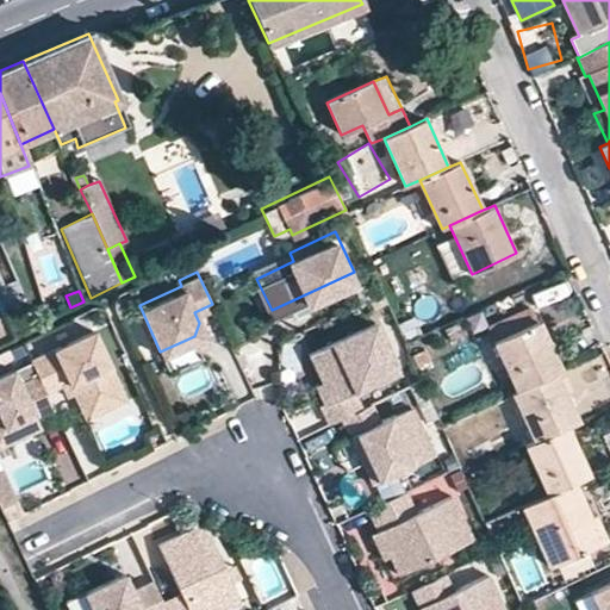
[(487,327),(495,343),(539,323),(531,306),(487,327)]
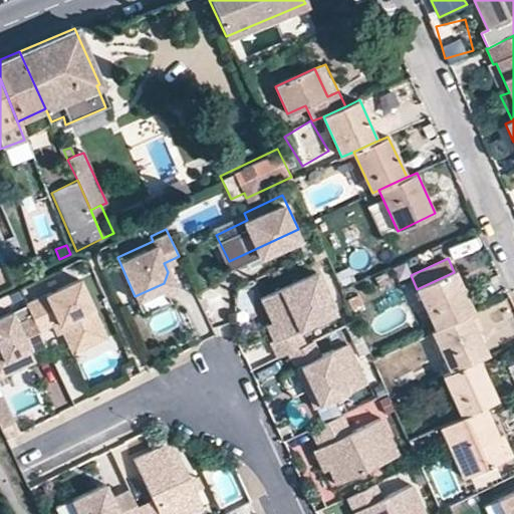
[(0,288),(9,284),(2,266),(1,264),(0,264),(0,288)]
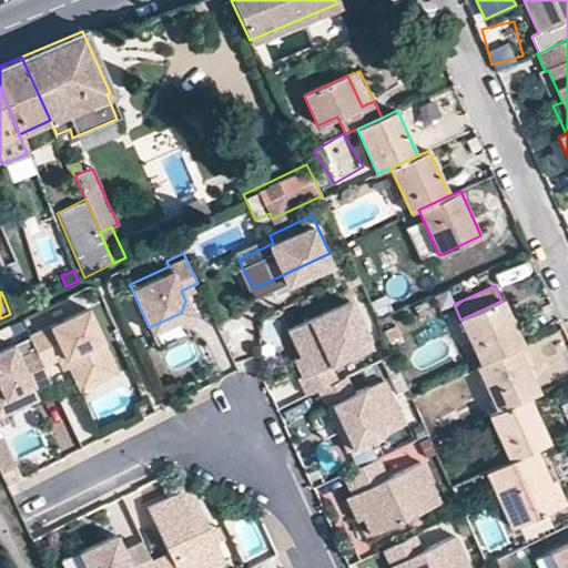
[(501,301),(460,320),(482,365),(518,348),(524,345),(501,301)]
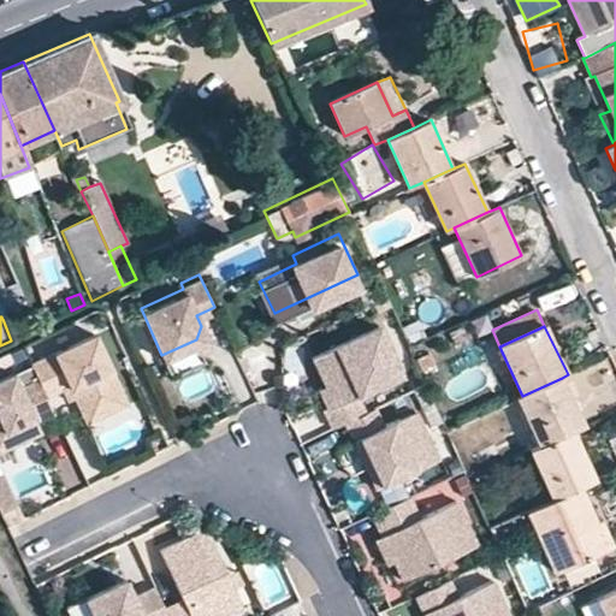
[(344,422),(365,413),(356,396),(401,375),(377,327),(312,357),(325,386),(333,406),(324,410),(332,428),(344,422)]
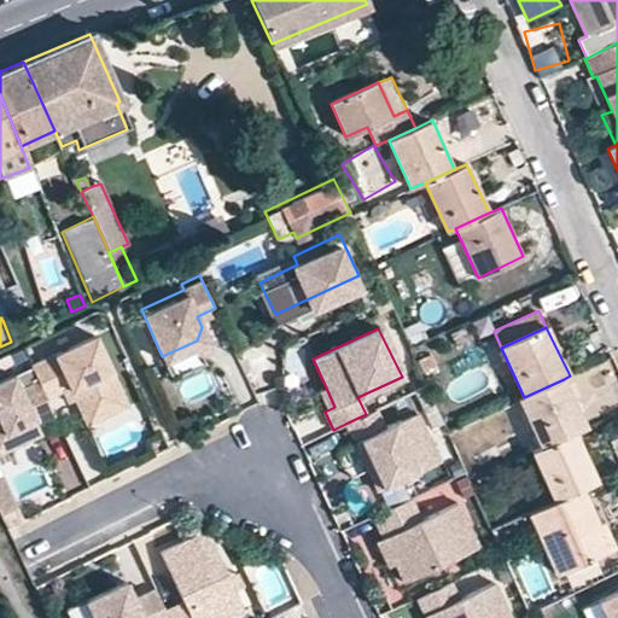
[(31,366),(46,398),(68,388),(74,400),(81,415),(122,396),(94,337),(31,366)]
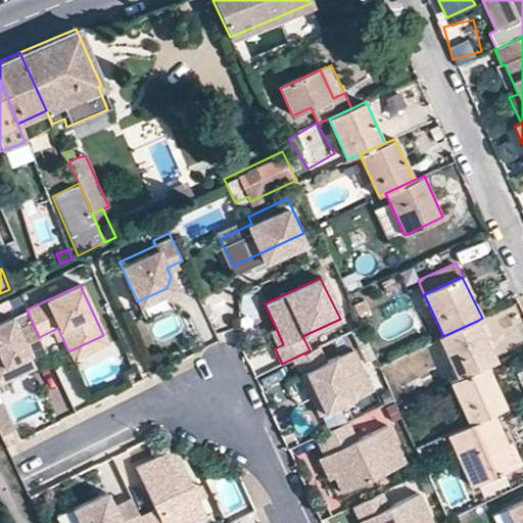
[(0,376),(16,369),(18,374),(36,367),(31,358),(45,351),(39,337),(33,323),(17,330),(11,317),(0,322),(0,376)]
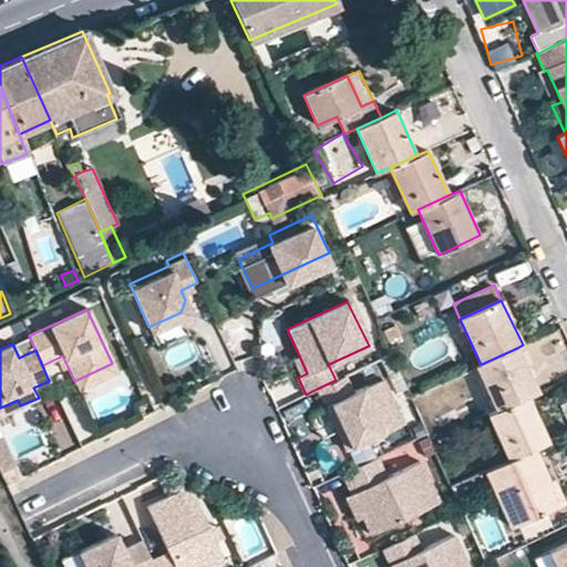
[(496,411),(527,397),(537,391),(517,348),(481,364),(476,366),(496,411)]
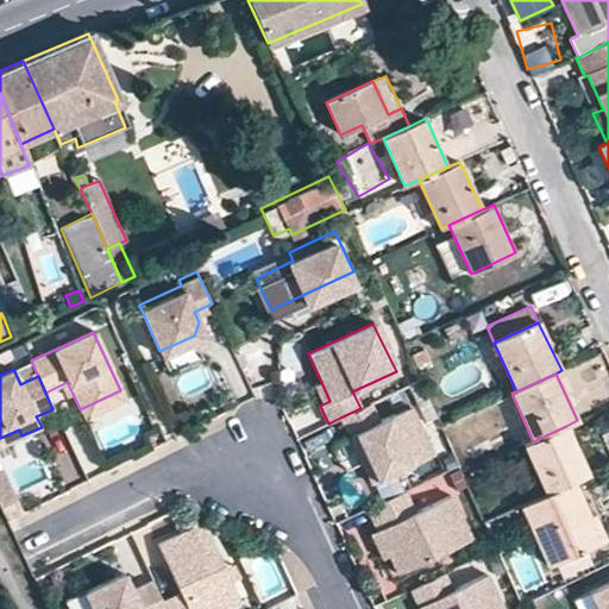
[(73,394),(67,382),(61,385),(67,396),(73,394)]
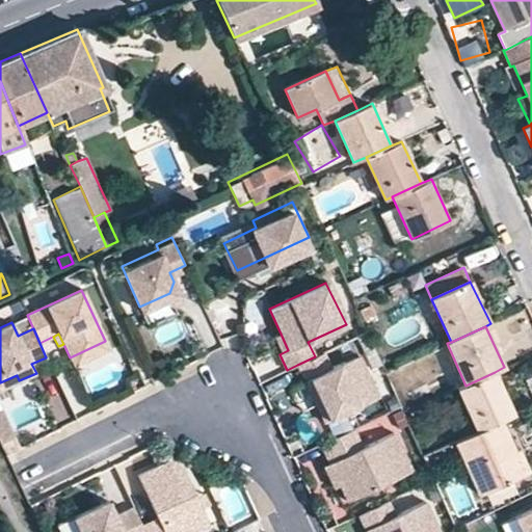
[(284,351),(288,350),(281,334),(276,337),(284,351)]
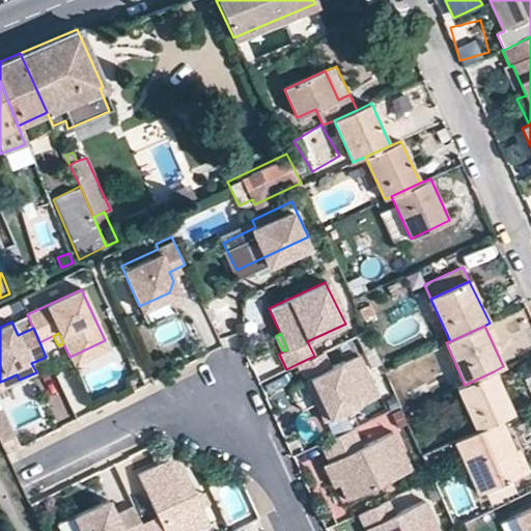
[(109,350),(105,340),(70,357),(74,366),(109,350)]
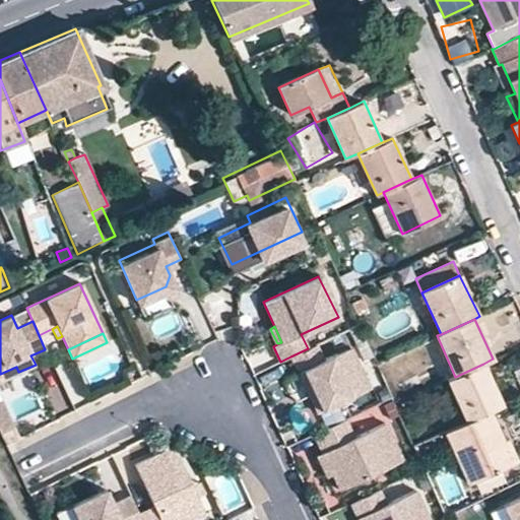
[(308,348),(290,356),(317,412),(370,388),(350,347),(323,361),(316,345),(308,348)]
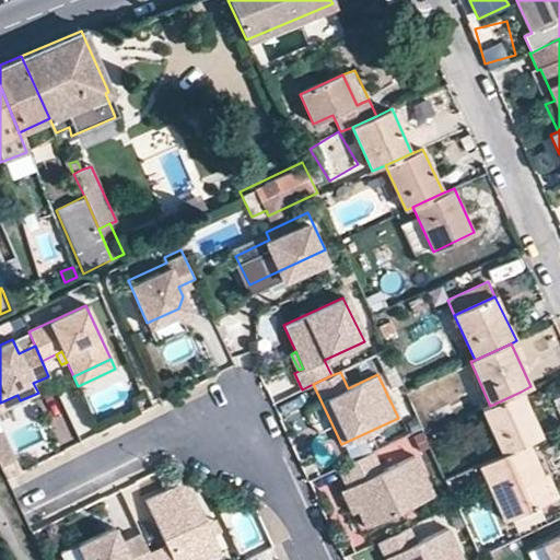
[(501,454),(526,443),(541,435),(521,392),(490,406),(482,409),(501,454)]
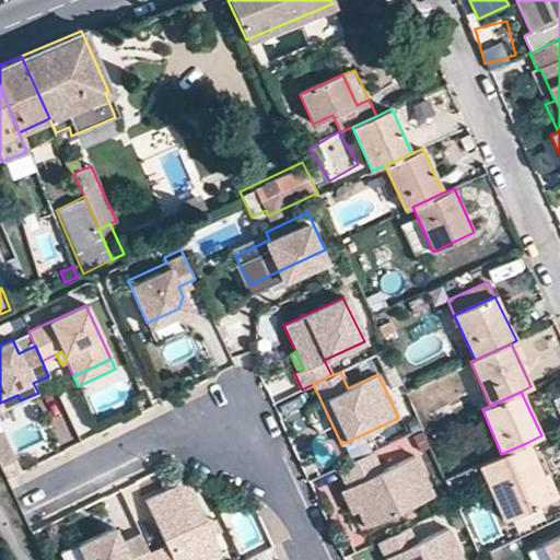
[(18,395),(0,403),(0,409),(20,400),(18,395)]
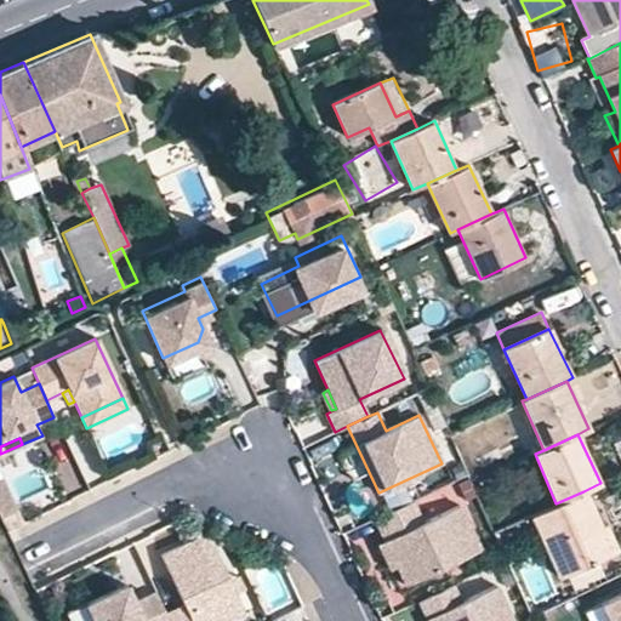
[(0,480),(0,516),(1,518),(17,511),(4,480),(0,480)]
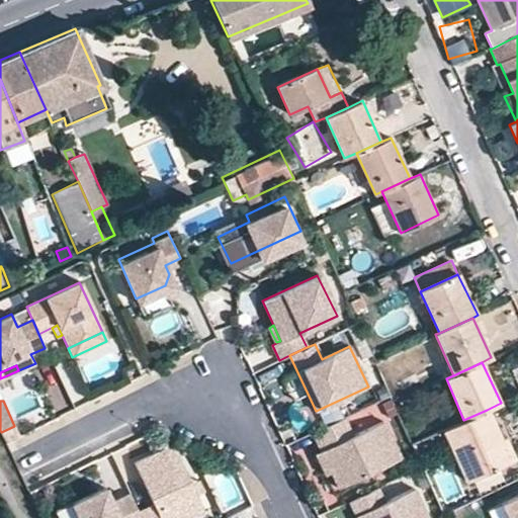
[(487,410),(463,420),(443,430),(466,482),(510,462),(487,410)]
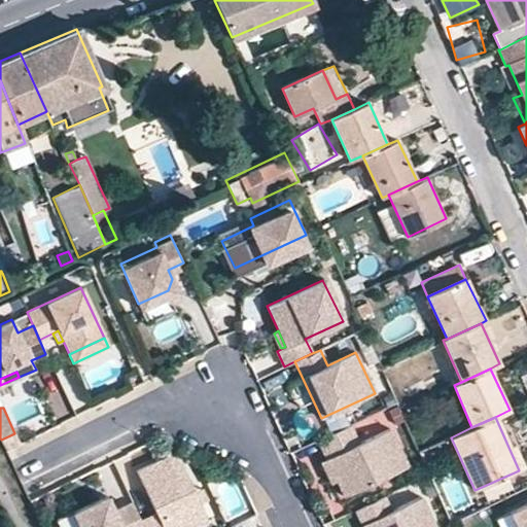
[(350,424),(317,440),(326,458),(336,480),(344,496),(408,465),(390,428),(359,443),(350,424)]
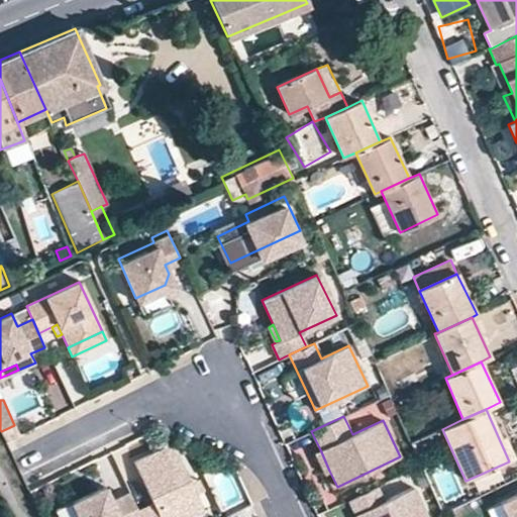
[(151,500),(136,507),(140,516),(172,516),(201,504),(194,489),(189,478),(177,452),(163,443),(132,457),(151,500)]
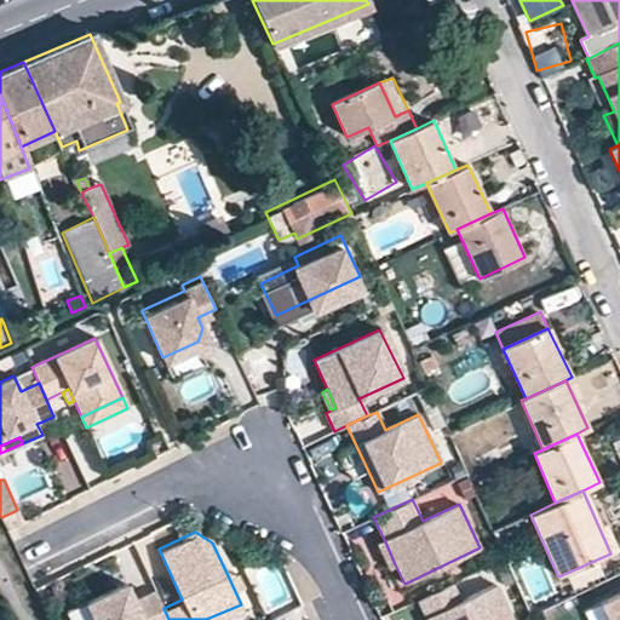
[(395,564),(384,539),(377,543),(389,568),(395,564)]
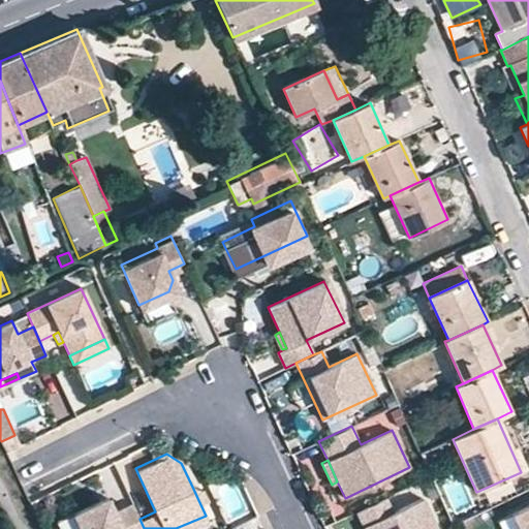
[(193,489),(198,500),(206,497),(199,486),(193,489)]
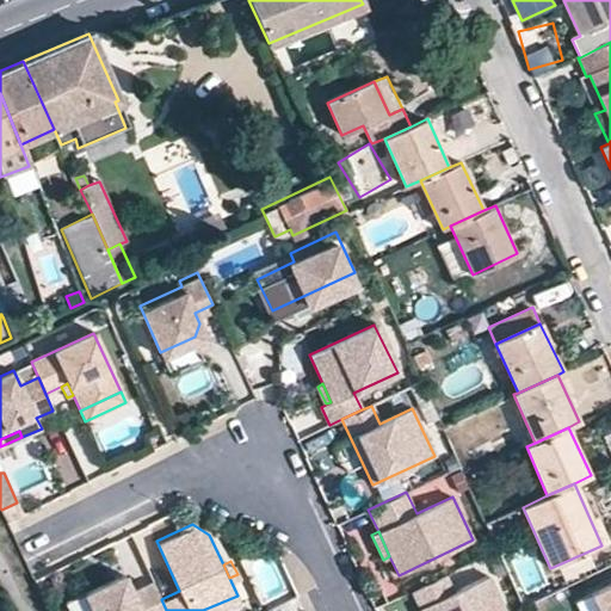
[(166,610),(161,599),(152,578),(131,587),(123,571),(82,590),(92,610),(166,610)]
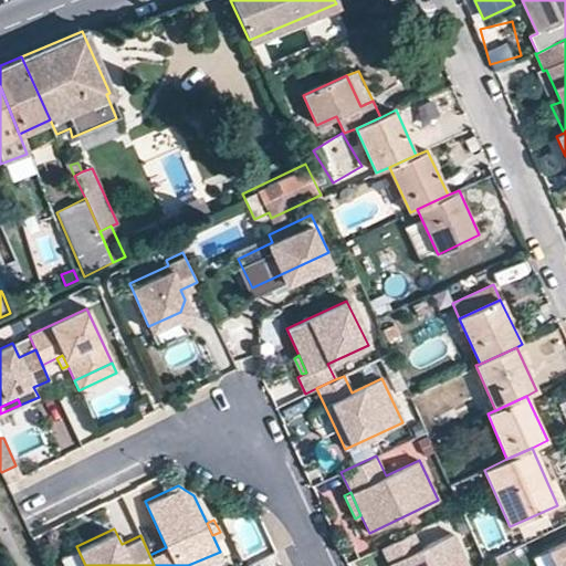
[(419,548),(411,533),(381,547),(389,564),(395,561),(397,565),(459,565),(446,536),(419,548)]
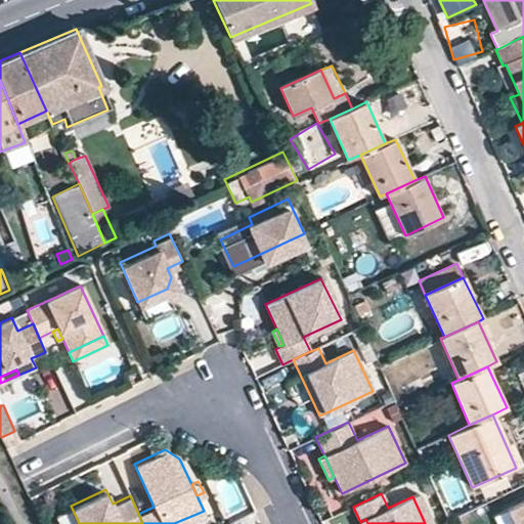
[(523,523),(523,498),(506,508),(514,523),(523,523)]
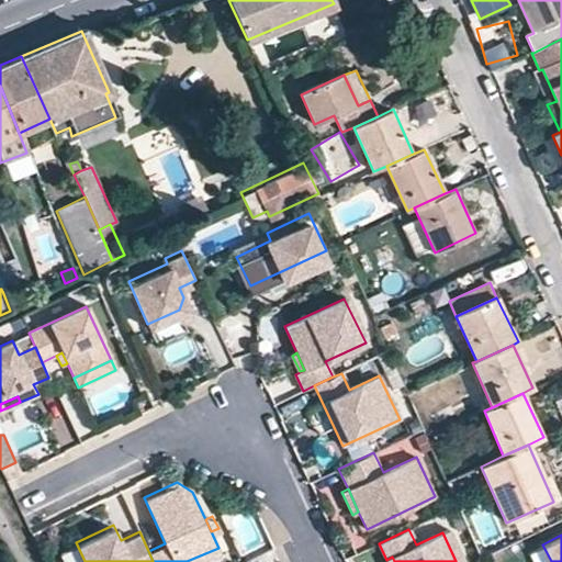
[(85,561),(76,542),(58,551),(63,561),(85,561)]
